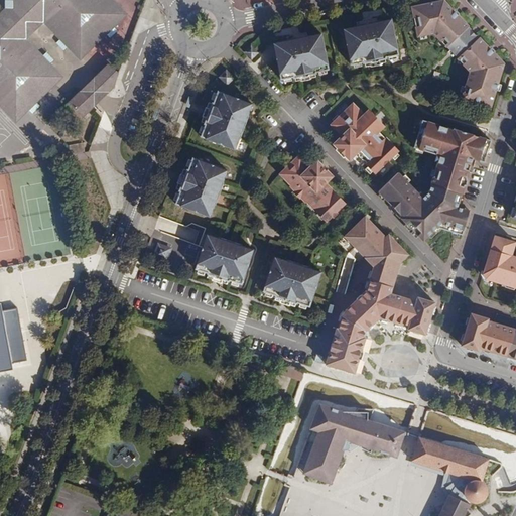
[(0,0),(0,104),(16,122),(28,109),(32,113),(41,104),(37,100),(63,76),(50,63),(53,60),(46,52),(43,55),(27,38),(44,22),(60,39),(57,42),(65,50),(68,46),(81,59),(106,34),(110,37),(118,29),(114,26),(127,14),(113,0),(0,0)]
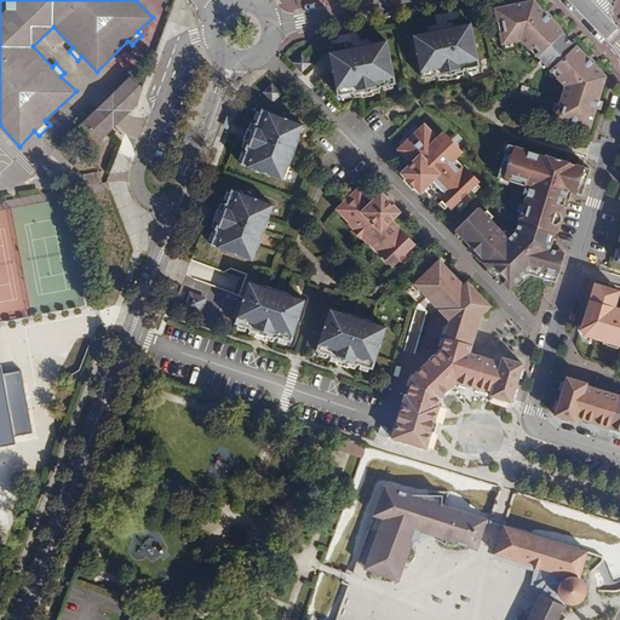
[(497,9),(497,11),(504,44),(521,40),(537,57),(538,57),(549,69),(549,70),(562,86),(554,118),(587,127),(603,76),(575,45),(573,46),(562,34),(563,33),(534,1),(497,9)]
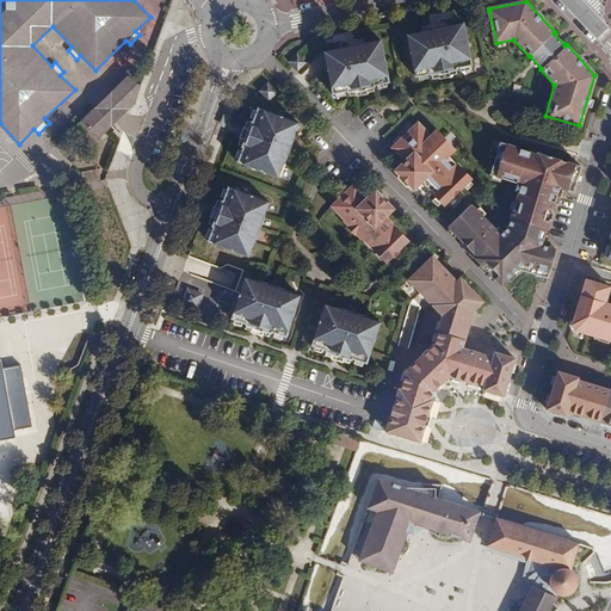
[(421,32),(407,35),(417,79),(432,75),(432,76),(458,72),(458,71),(473,67),(463,24),(449,26),(448,24),(440,26),(429,29),(421,30),(421,32)]
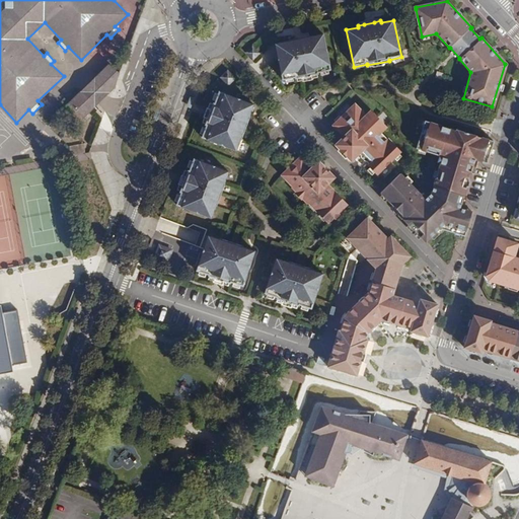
[(288,41),(276,44),(284,81),(296,78),(296,79),(318,74),(331,71),(323,34),(311,38),(310,35),(305,36),(293,39),(288,40),(288,41)]
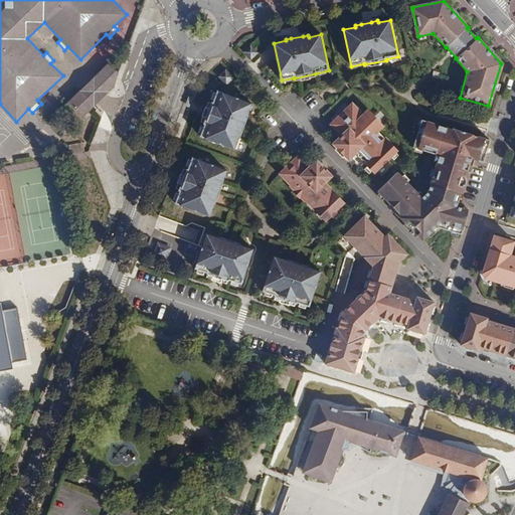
[(254,57),(261,51),(252,43),(245,49),(254,57)]
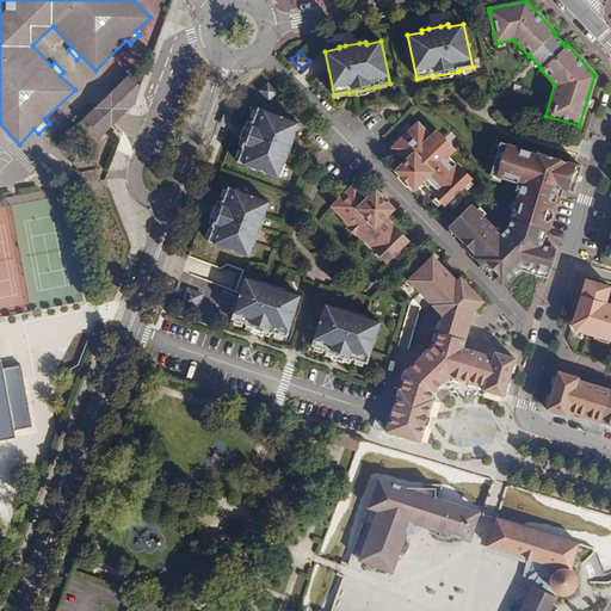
[(140,86),(129,75),(115,91),(122,98),(118,103),(123,106),(131,106),(134,104),(140,86)]
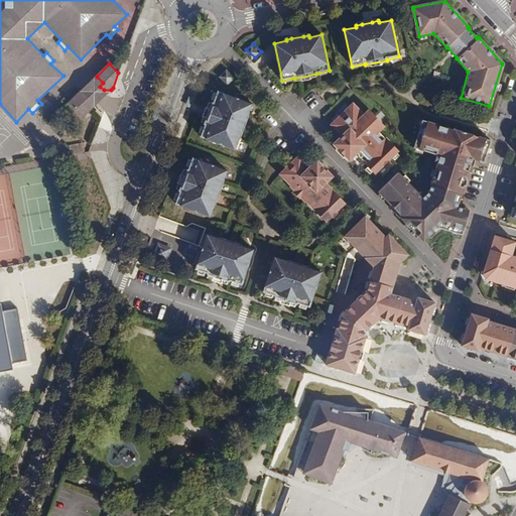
[(235,77),(228,69),(221,76),(228,84),(235,77)]
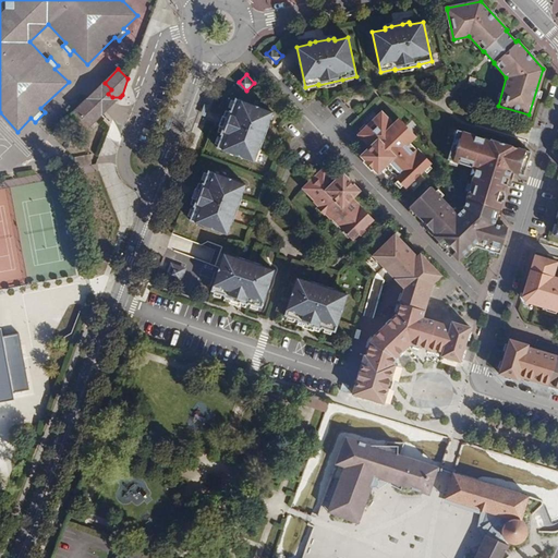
[(108,94),(111,89),(105,83),(88,98),(96,105),(99,101),(104,105),(104,113),(107,110),(116,101),(120,97),(112,97),(108,94)]
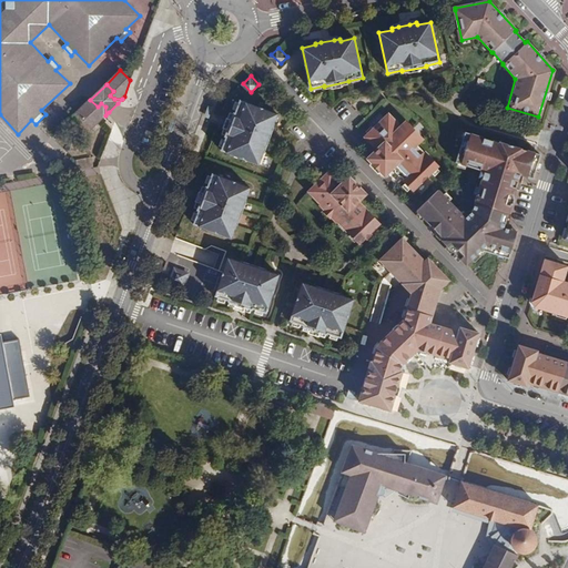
[(98,107),(90,100),(77,113),(92,129),(105,115),(105,107),(101,103),(98,107)]
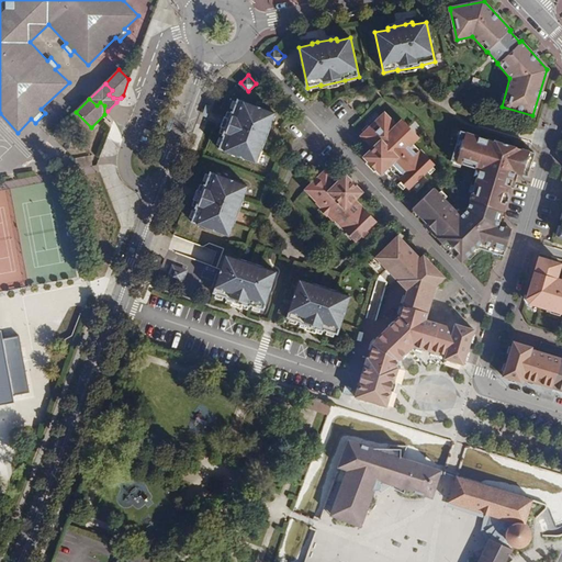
[(276,113),(237,99),(233,112),(231,111),(228,116),(232,122),(240,125),(237,132),(229,128),(224,130),(222,134),(224,135),(220,148),(257,163),(276,113)]
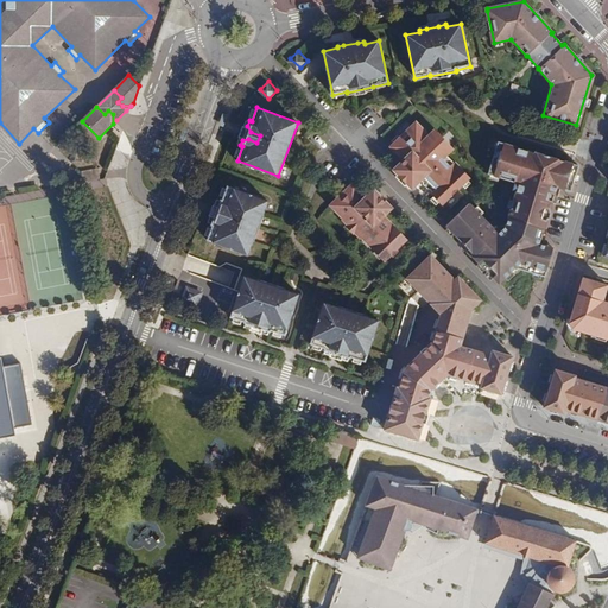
[(429,137),(416,124),(392,146),(405,159),(394,170),(412,188),(420,179),(432,192),(431,194),(442,206),(470,178),(460,166),(458,168),(445,154),(453,147),(436,130),(429,137)]
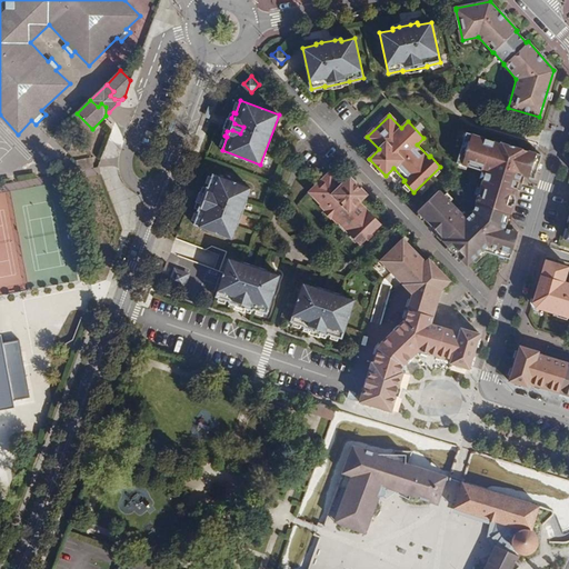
[(243,127),(235,123),(231,118),(227,131),(232,130),(240,133),(243,127)]
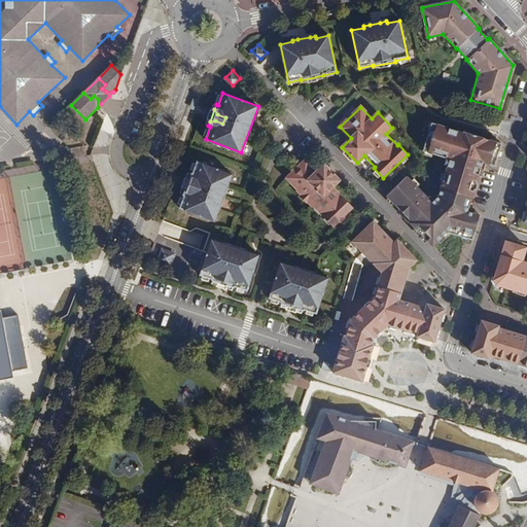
[(441,189),(471,198),(482,162),(488,164),(494,142),(458,131),(431,123),(423,150),(450,159),(441,189)]
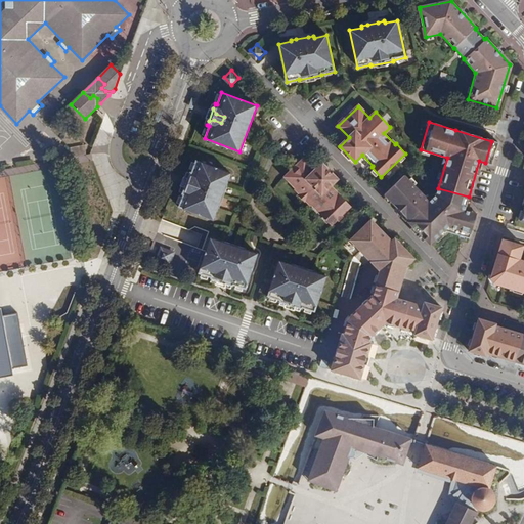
[(497,143),(491,141),(485,163),(491,165),(497,143)]
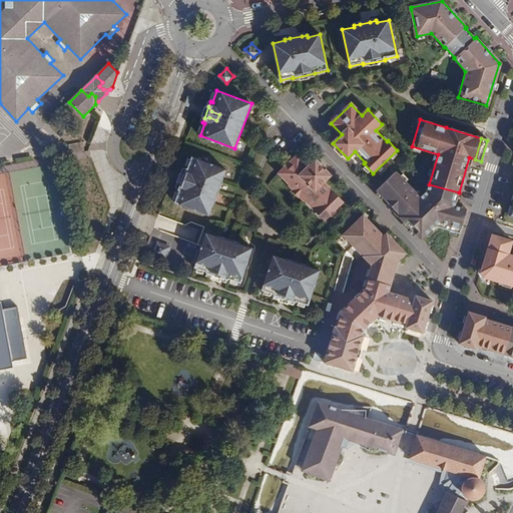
[(226,169),(191,156),(187,169),(185,168),(183,173),(185,177),(194,180),(192,186),(184,183),(178,185),(177,189),(179,189),(174,202),(208,215),(226,169)]
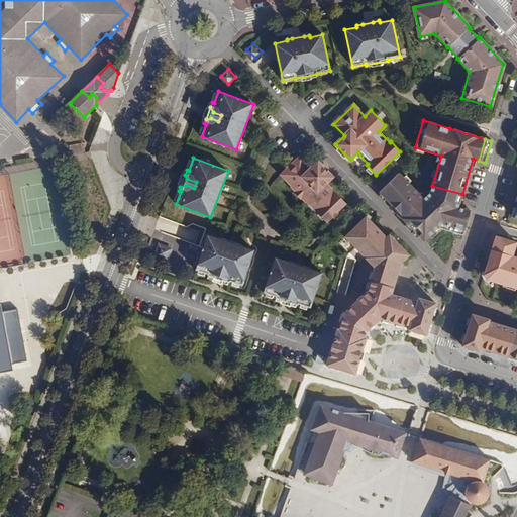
[(309,172),(311,170),(300,159),(298,161),(309,172)]
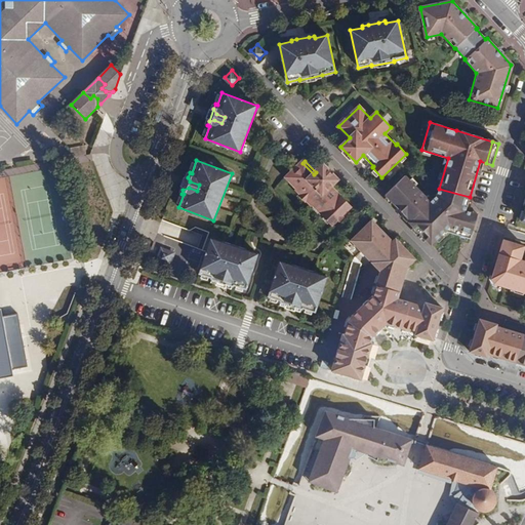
[(314,174),(303,163),(286,178),(297,189),(296,190),(311,205),(312,204),(332,225),(351,207),(330,187),(337,179),(323,165),(316,172),(314,174)]
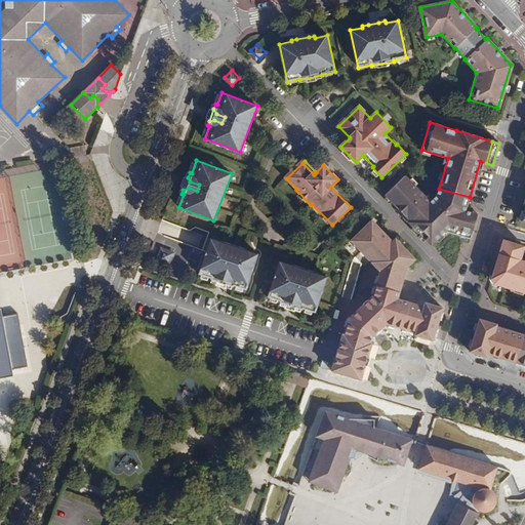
[(409,223),(419,234),(433,220),(438,204),(433,199),(430,201),(405,175),(385,195),(410,220),(409,223)]
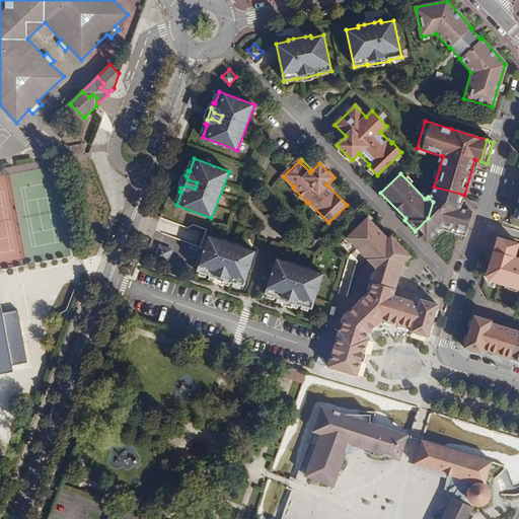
[(186,175),(180,188),(187,186),(195,189),(197,182),(188,179),(186,175)]
